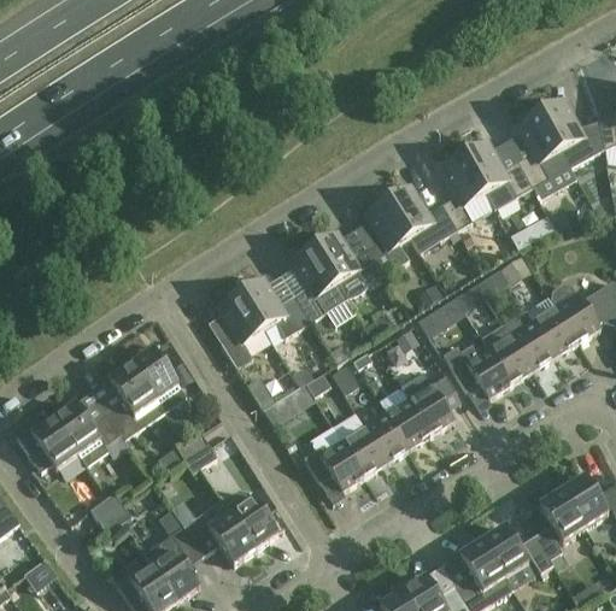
[(561,101),(539,113),(569,168),(581,160),(602,150),(597,121),(576,128),(561,101)]
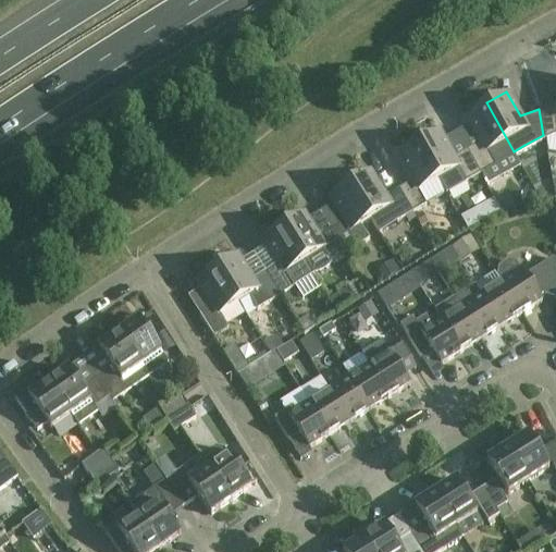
[(514,151),(486,102),(466,114),(479,138),(466,146),(479,170),(503,157),(514,151)]
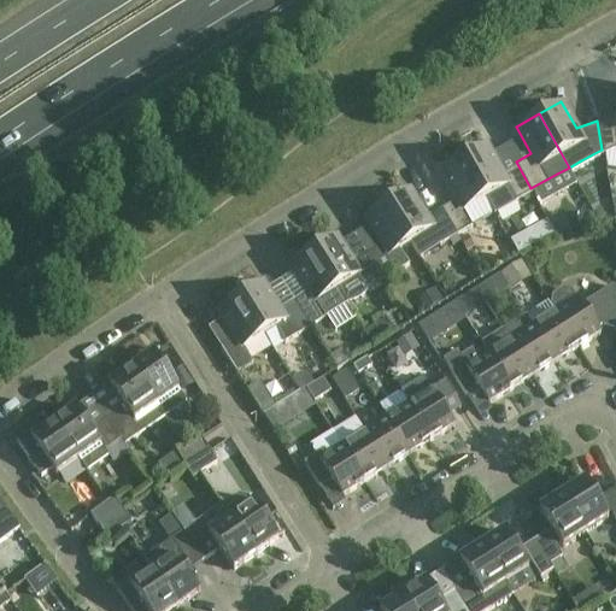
[(615,113),(597,121),(602,150),(614,145),(615,145),(615,113)]
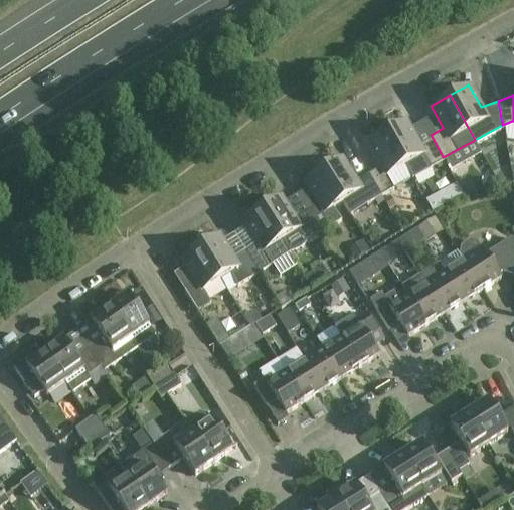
[(405,120),(386,130),(403,161),(403,162),(409,174),(410,175),(421,169),(443,157),(431,135),(417,142),(405,120)]
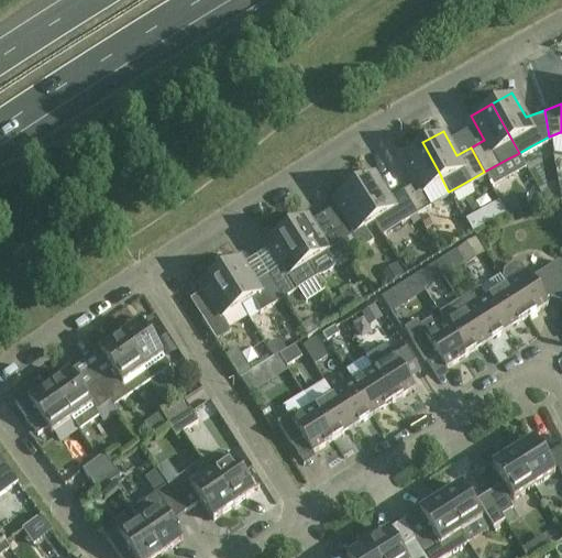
[(416,178),(401,186),(416,210),(429,203),(429,201),(448,190),(441,177),(441,176),(422,142),(401,154),(416,178)]
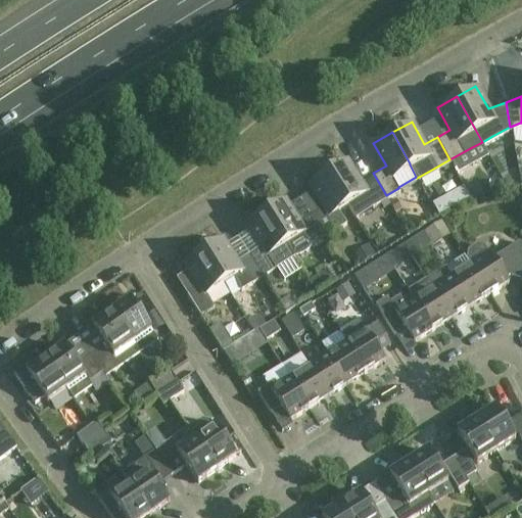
[(346,158),(327,171),(346,201),(356,215),(366,208),(386,195),(373,173),(360,181),(346,158)]
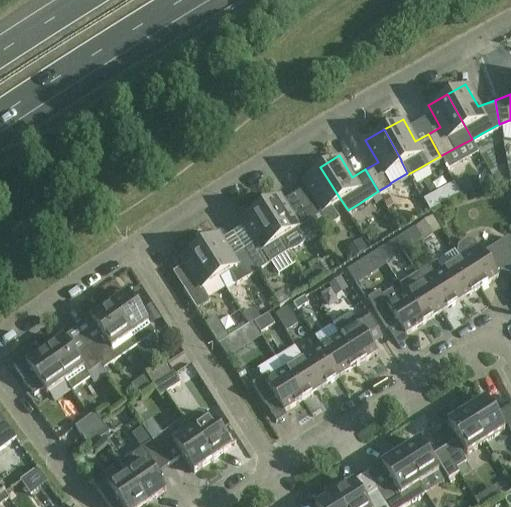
[(330,203),(339,197),(320,167),(302,178),(316,200),(304,208),(317,229),(338,215),(330,203)]
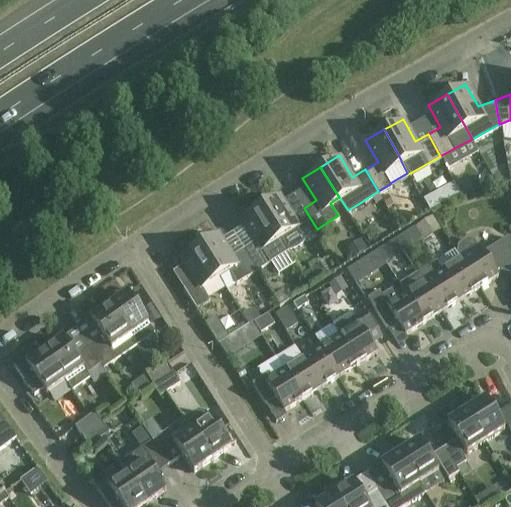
[(288,209),(307,203),(301,185),(282,191),(288,209)]
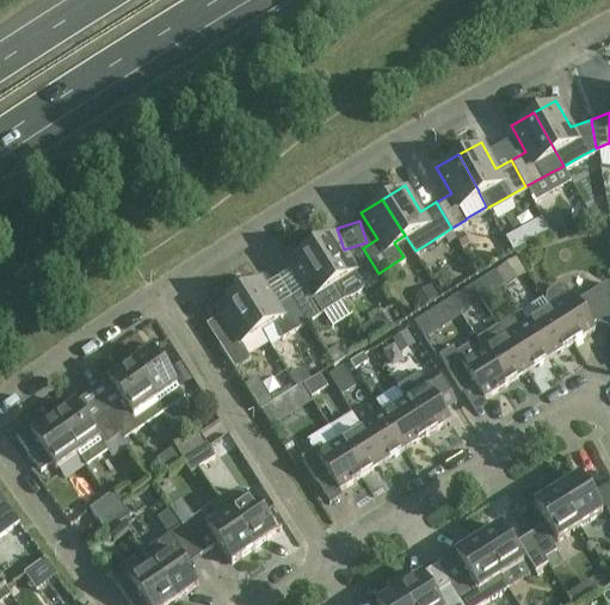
[(332,232),(309,245),(343,296),(364,283),(379,273),(363,248),(349,258),(332,232)]
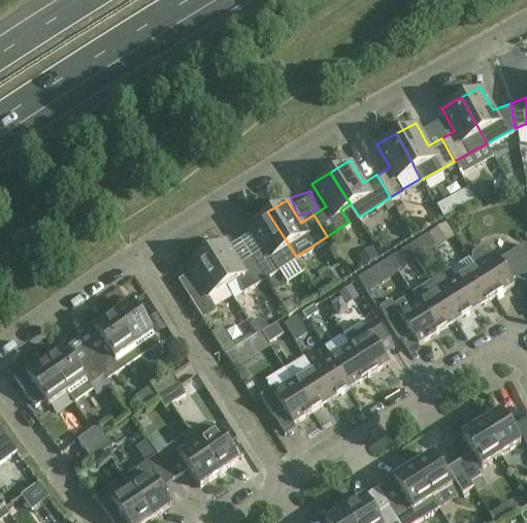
[(264,275),(296,256),(267,211),(249,224),(263,246),(251,254),(264,275)]
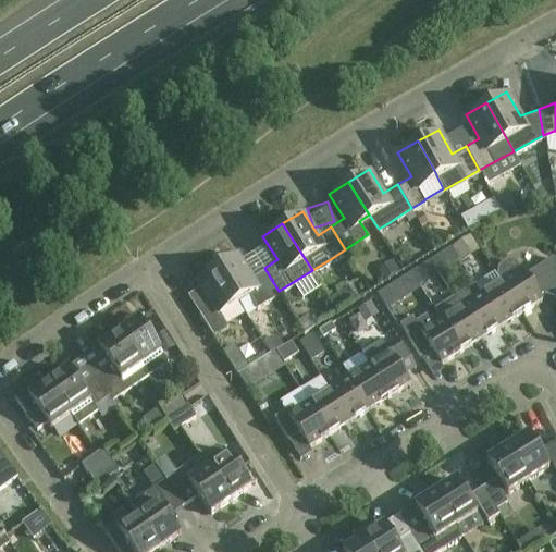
[(479,245),(470,230),(451,242),(460,257),(479,245)]
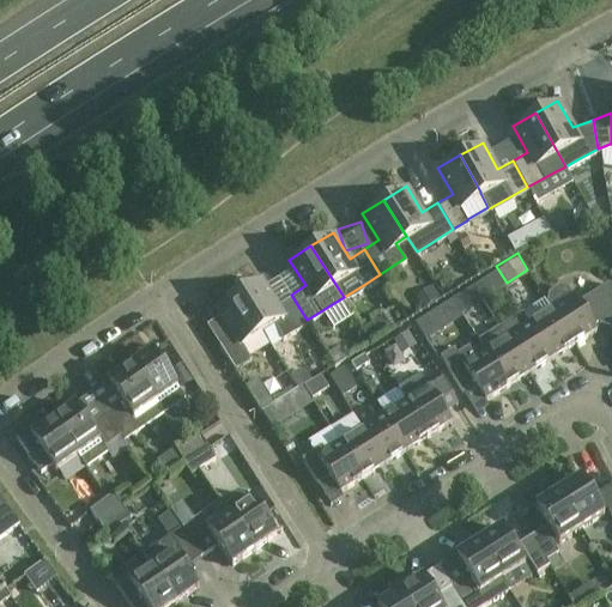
[(260,278),(238,292),(261,328),(272,321),(282,335),(307,320),(291,295),(276,303),(260,278)]
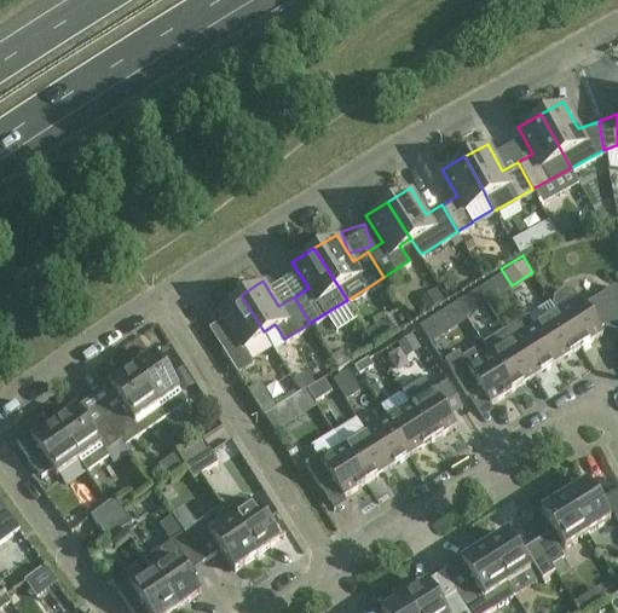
[(554,307),(578,345),(601,330),(598,325),(602,323),(617,327),(617,322),(617,283),(612,282),(582,301),(578,293),(576,294),(572,287),(562,284),(553,291),(550,300),(555,307),(554,307)]
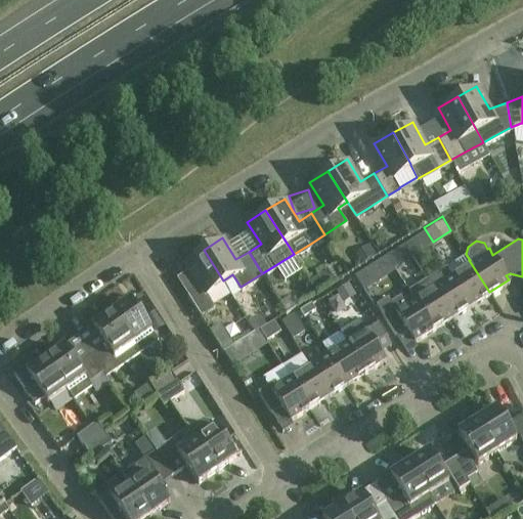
[(376,250),(369,240),(354,249),(360,259),(376,250)]
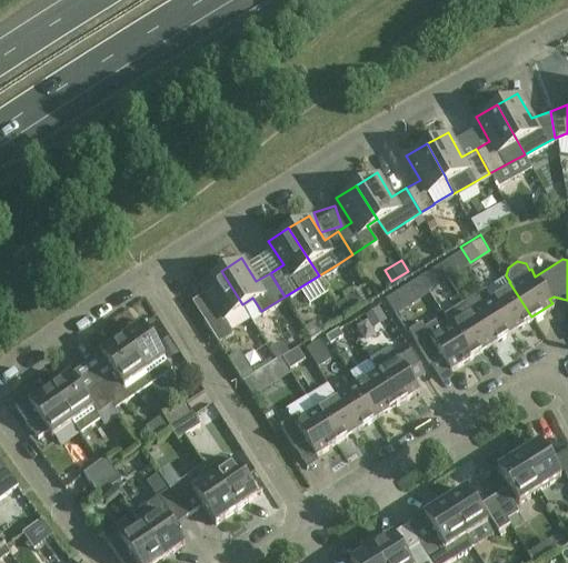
[(242,304),(221,271),(200,283),(216,307),(201,315),(217,340),(231,330),(222,317),(242,304)]
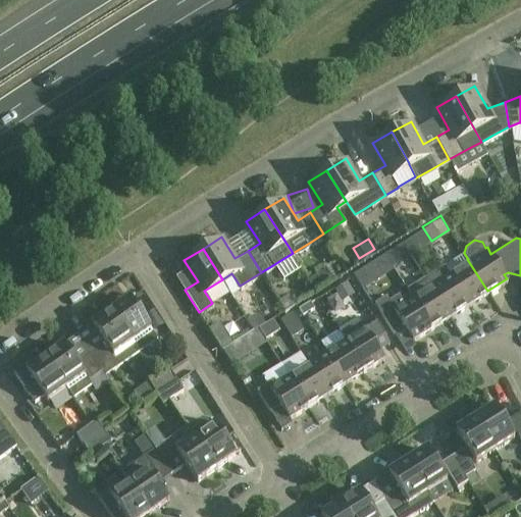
[(463,251),(444,262),(449,271),(468,302),(487,291),(467,259),(468,259),(464,253),(463,251)]
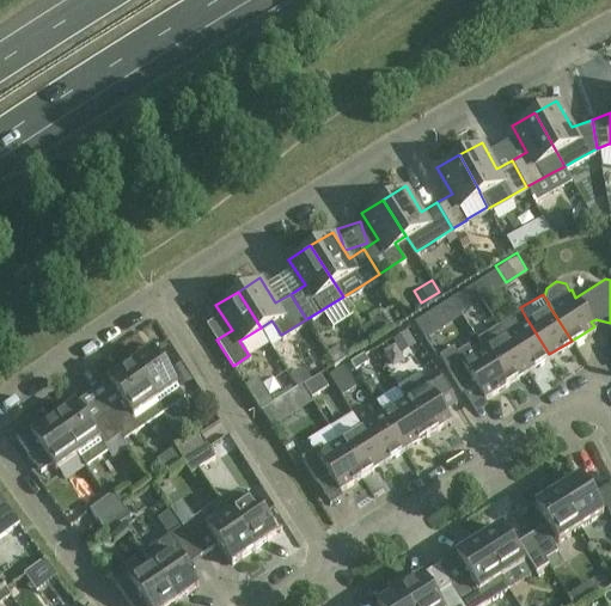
[(511,314),(499,322),(505,332),(527,368),(549,354),(526,318),(520,307),(511,314)]
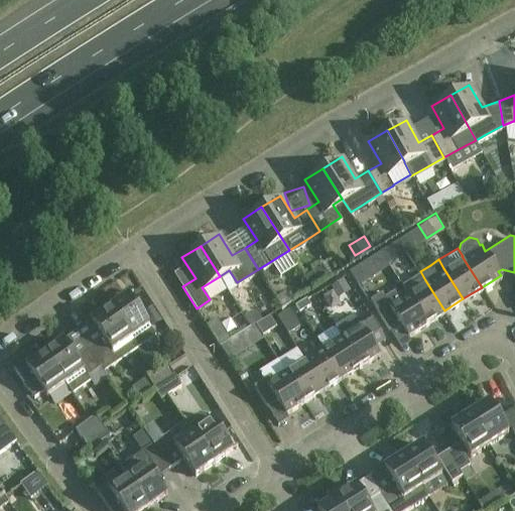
[(420,271),(401,283),(407,291),(426,323),(444,310),(425,280),(420,271)]
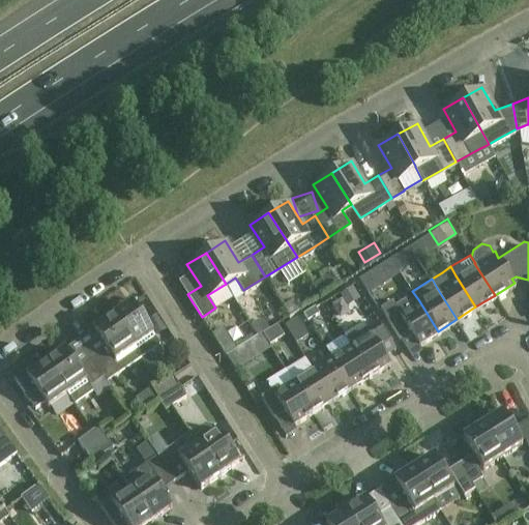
[(359,294),(351,282),(339,290),(347,302),(359,294)]
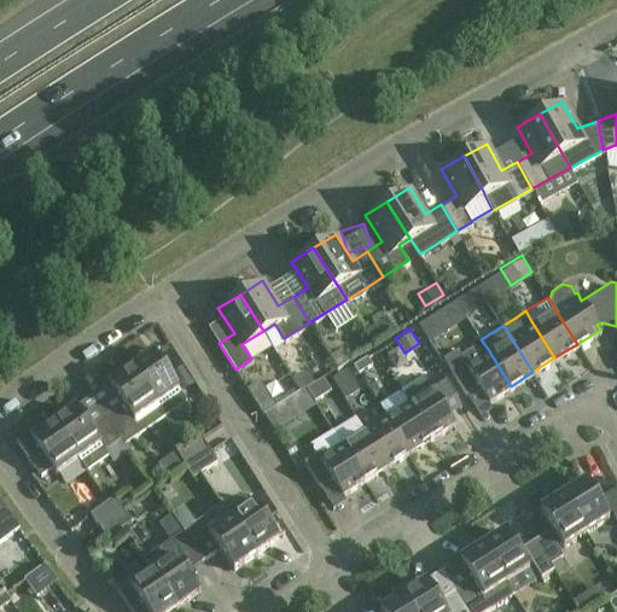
[(511,386),(488,349),(479,354),(473,344),(460,351),(457,347),(442,355),(465,391),(477,384),(488,401),(511,386)]
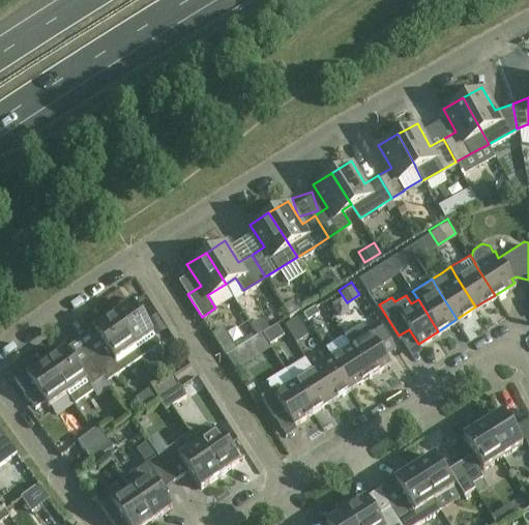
[(111,313),(140,354),(159,342),(151,331),(129,299),(111,313)]
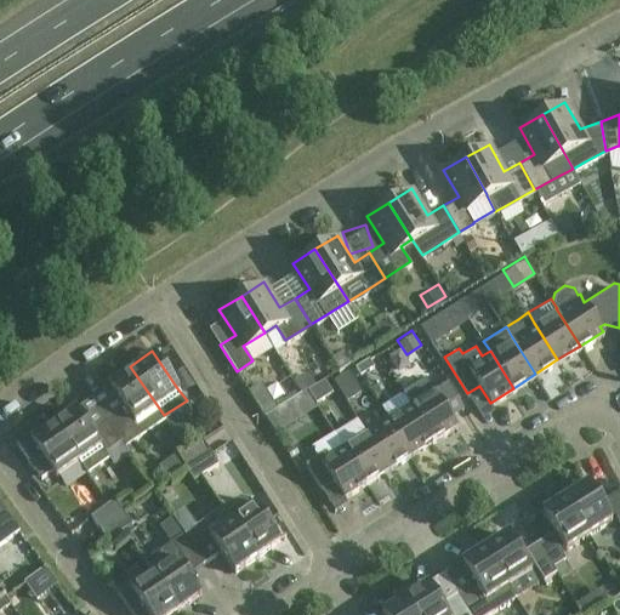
[(373,363),(368,354),(354,364),(359,371),(373,363)]
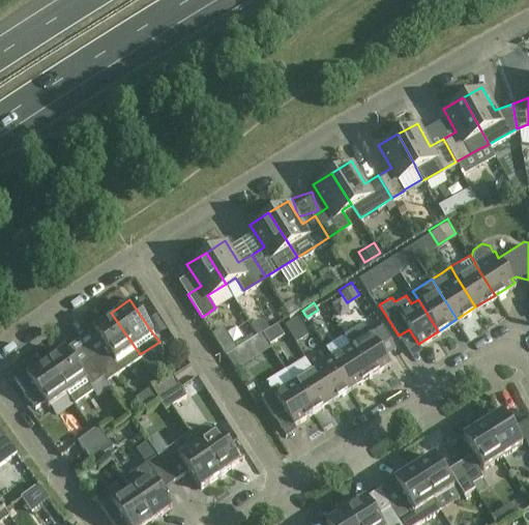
[(140,354),(111,313),(92,326),(106,346),(101,349),(99,346),(89,353),(104,374),(106,378),(117,371),(140,354)]
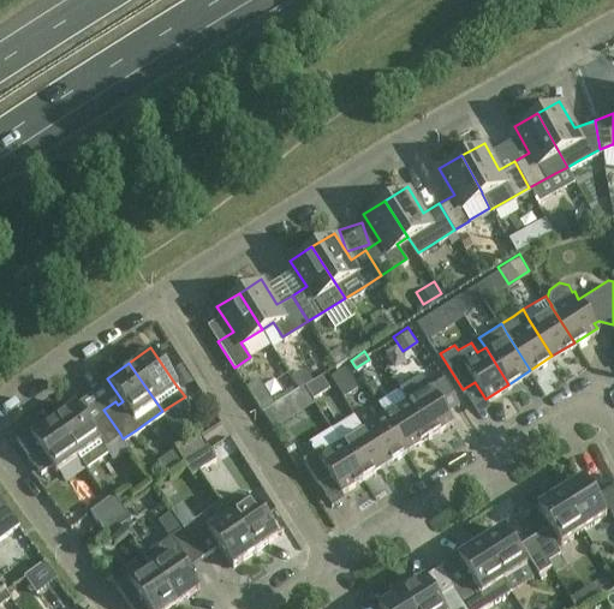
[(344,364),(331,372),(337,383),(350,375),(344,364)]
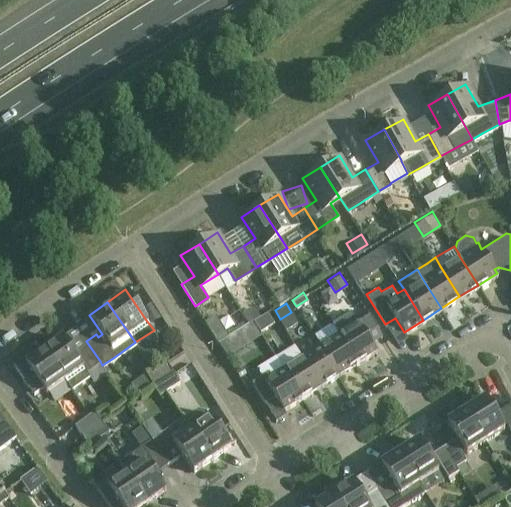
[(338,331),(337,331),(357,361),(376,349),(370,341),(381,334),(363,307),(353,313),(350,308),(331,320),(338,331)]
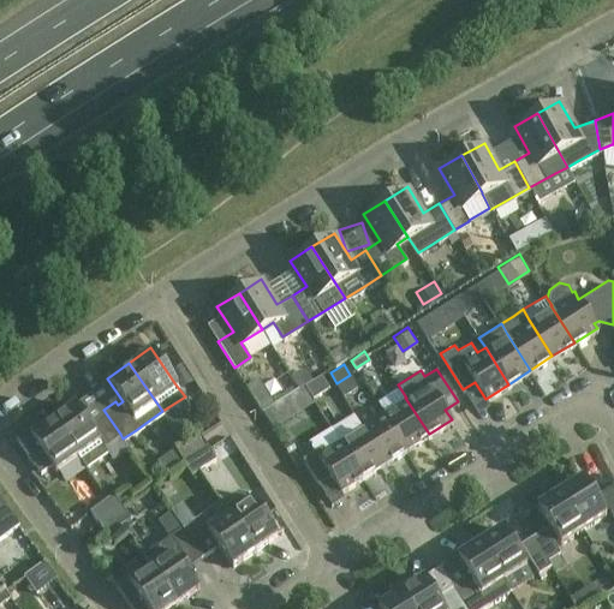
[(327,387),(317,372),(303,382),(313,395),(327,387)]
